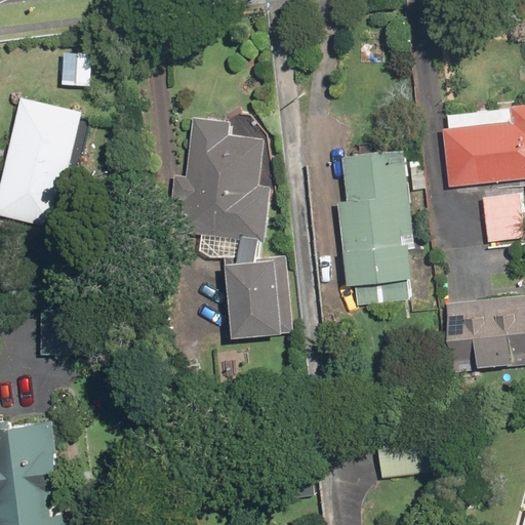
[(81,111),(19,96),(0,182),(0,212),(54,226),(81,111)]
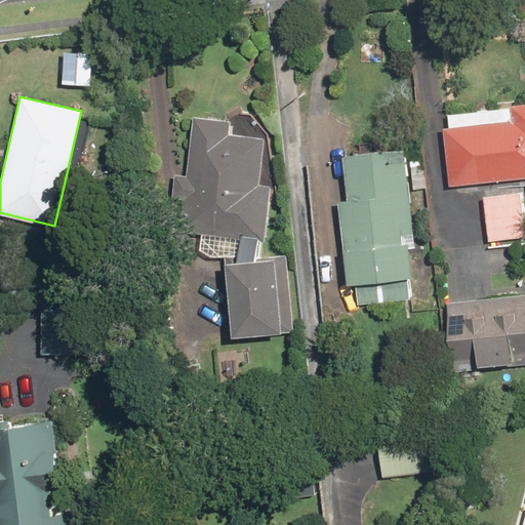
[(450,126),(443,127),(448,187),(524,178),(524,177),(524,102),(510,104),(510,109),(449,115),(450,126)]
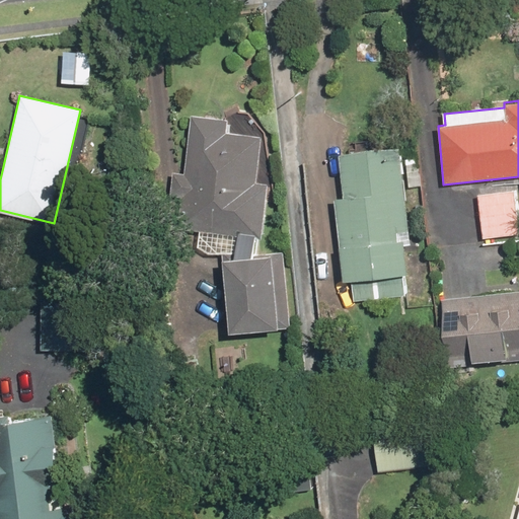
[(231,257),(220,258),(227,332),(291,326),(284,252),(263,254),(265,182),(256,182),(261,136),(225,133),(226,118),(192,115),(187,171),(172,170),(170,194),(179,195),(176,227),(197,229),(195,251),(232,254),(231,257)]
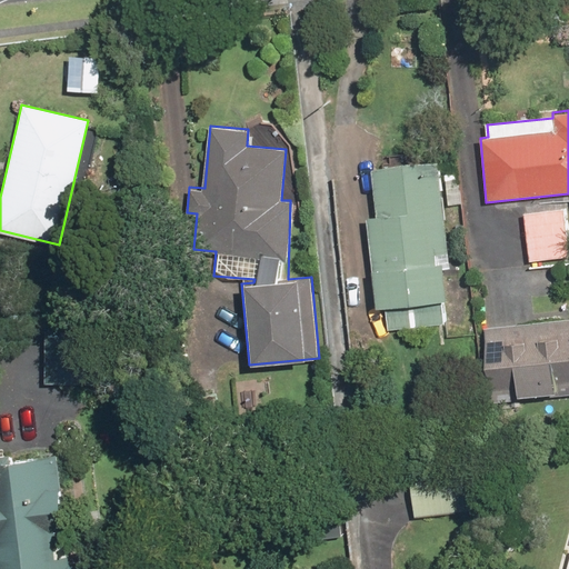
[(446,329),(445,207),(461,207),(461,173),(443,173),(443,163),(373,165),(373,217),(366,217),(372,308),(385,308),(386,329),(446,329)]
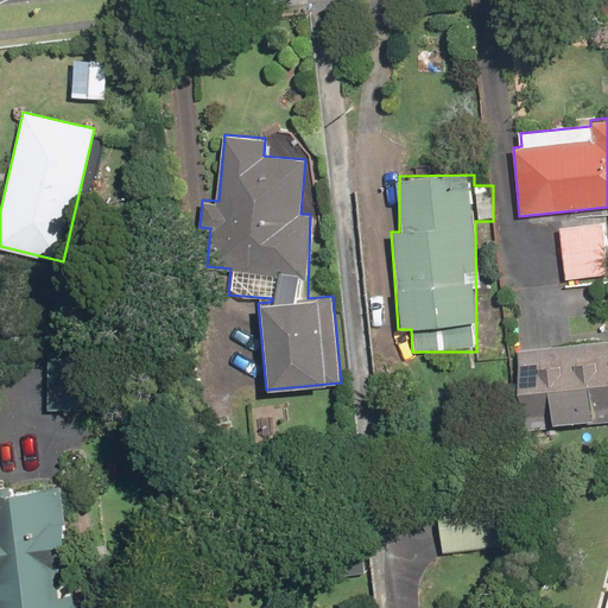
[(607,249),(606,219),(559,222),(563,277),(607,273),(607,249)]
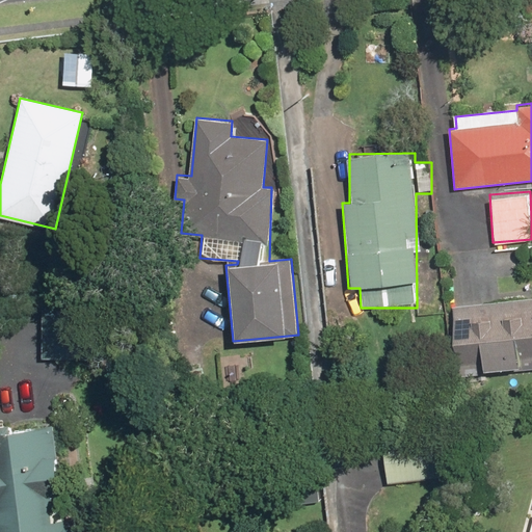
[(531,297),(447,304),(453,376),(531,369),(531,297)]
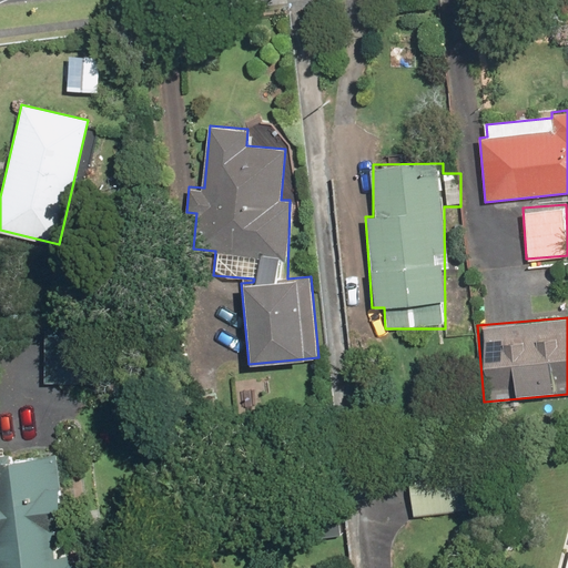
[(59,521),(57,458),(0,460),(0,567),(69,567),(69,555),(49,555),(48,523),(59,521)]
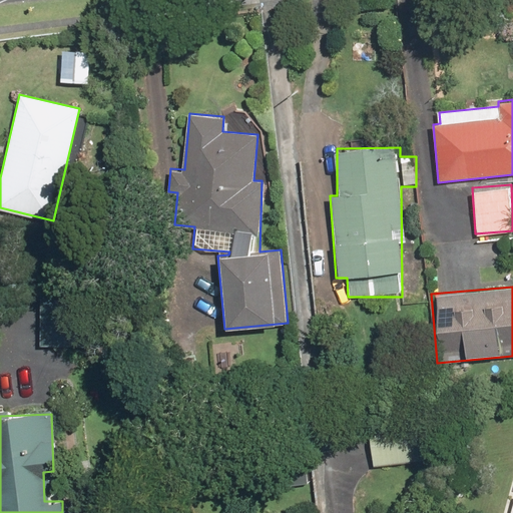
[(370,428),(374,465),(424,459),(419,422),(370,428)]
